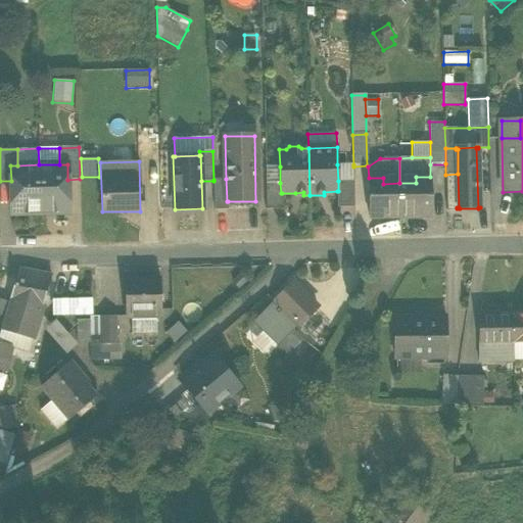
[(11,215),(40,214),(39,164),(17,165),(10,165),(11,181),(11,215)]
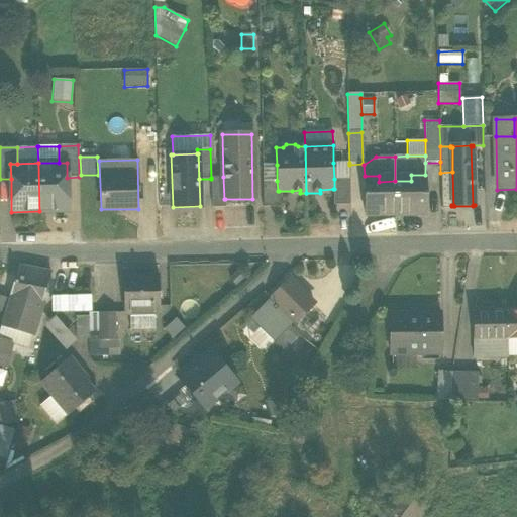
[(67,163),(59,163),(38,163),(39,211),(68,211),(67,178),(67,163)]
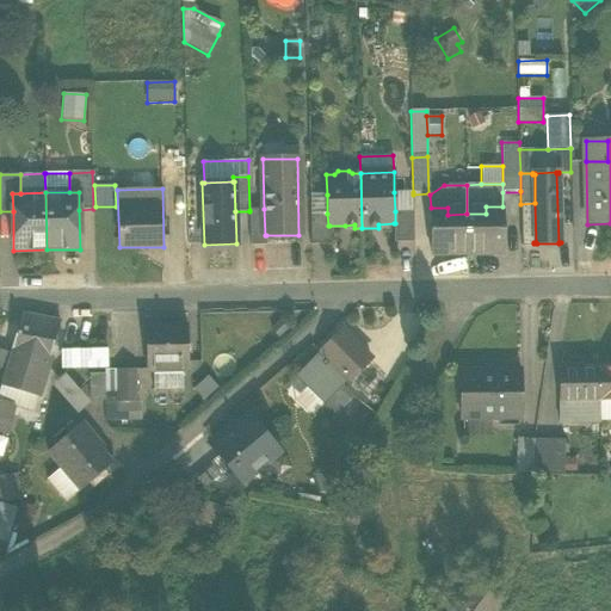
[(395,211),(413,211),(413,195),(413,192),(394,192),(395,211)]
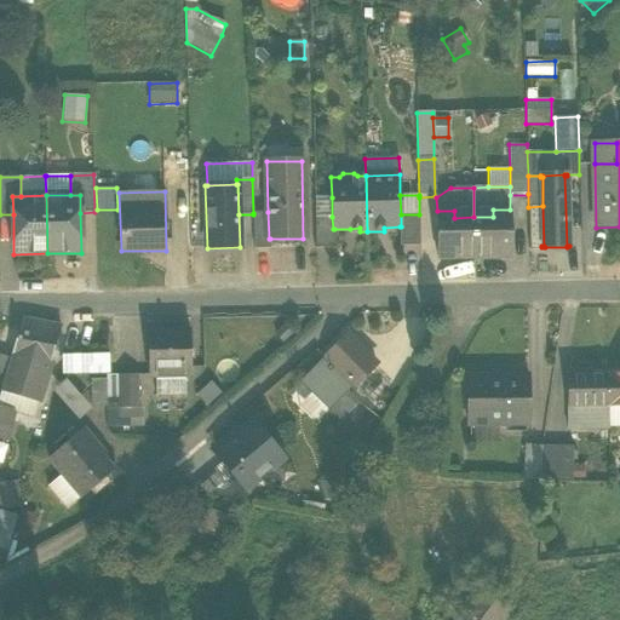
[(314,199),(314,218),(332,217),(332,197),(314,199)]
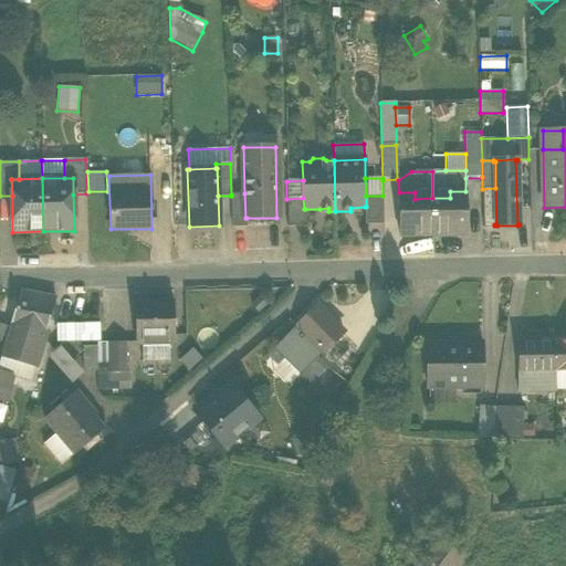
[(482,189),(483,228),(498,228),(498,226),(496,226),(494,226),(494,224),(496,224),(495,188),(482,189)]
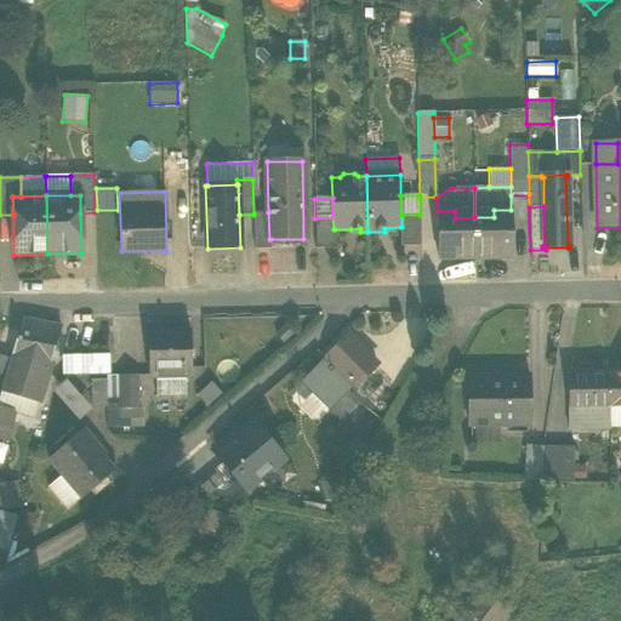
[(494,217),(474,217),(476,258),(513,257),(512,210),(511,210),(494,210),(494,217)]
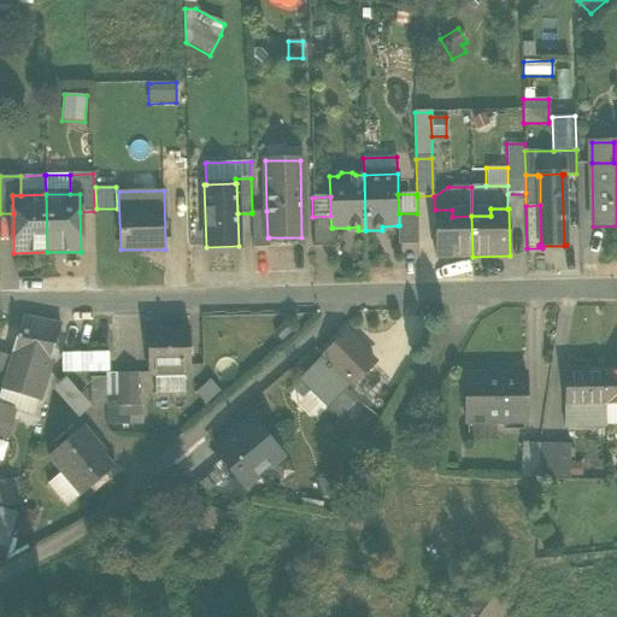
[(435,258),(472,257),(471,216),(452,217),(452,210),(435,210),(434,210),(435,258)]
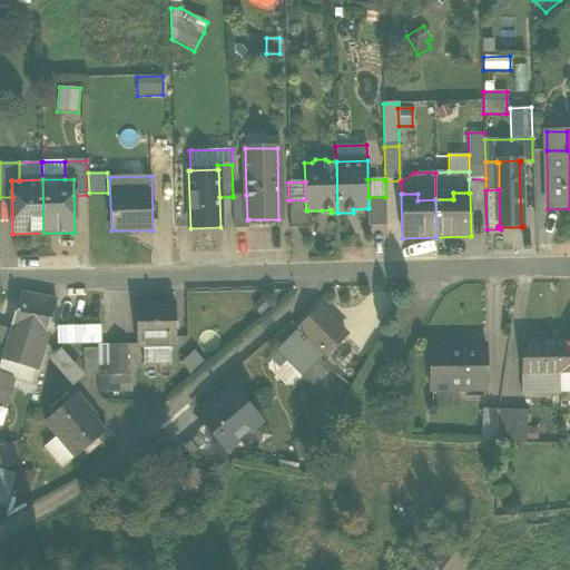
[(233,197),(234,229),(248,229),(248,219),(247,219),(246,195),(233,196),(233,197)]
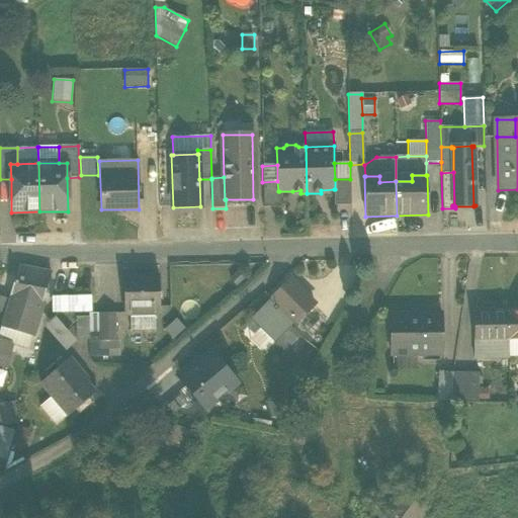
[(334,189),(334,205),(351,205),(350,179),(335,179),(335,189),(334,189)]
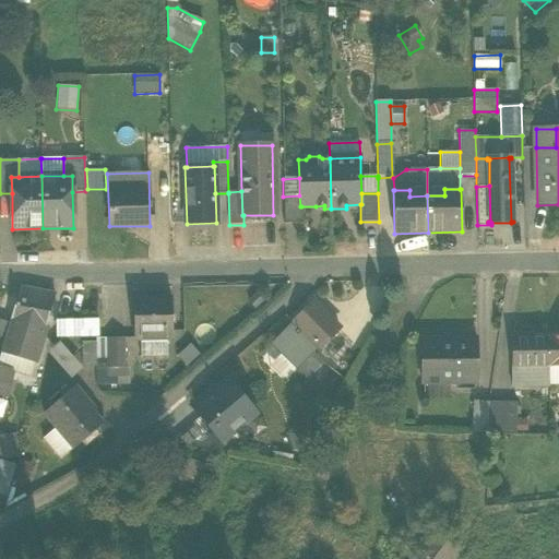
[(284,215),(284,224),(301,223),(301,206),(300,206),(299,195),(283,197),(284,215)]
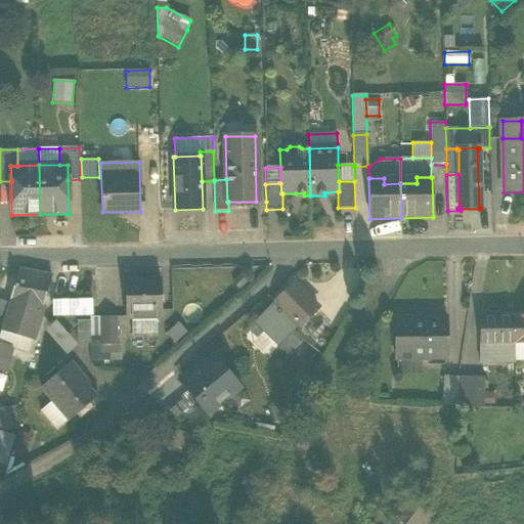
[(8,304),(41,310),(51,276),(18,271),(14,285),(8,304)]
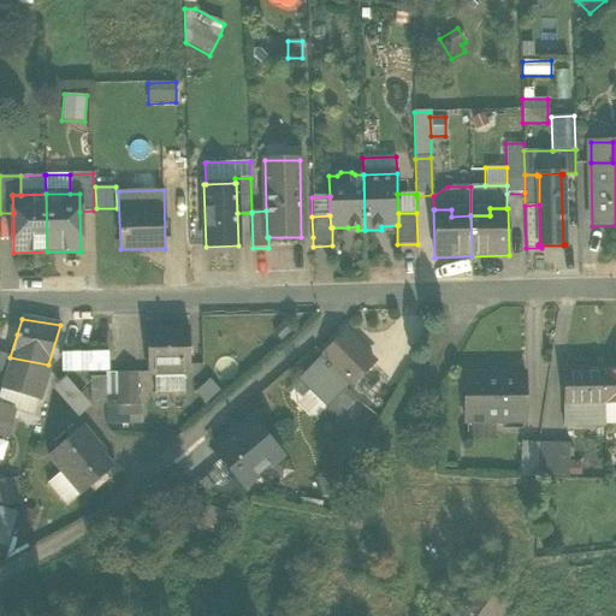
[(147,331),(147,374),(154,374),(183,373),(189,373),(189,330),(147,331)]
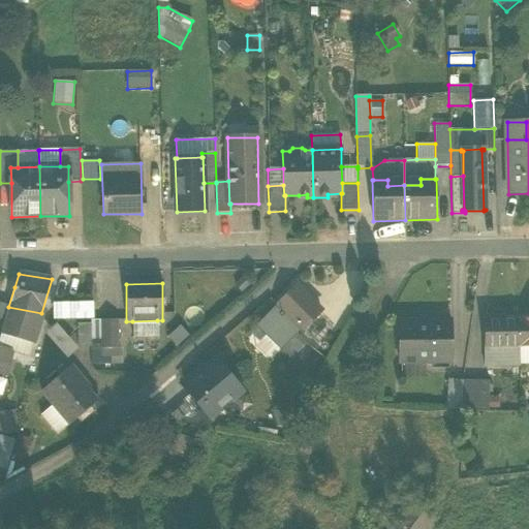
[(278,306),(302,330),(320,310),(297,286),(278,306)]
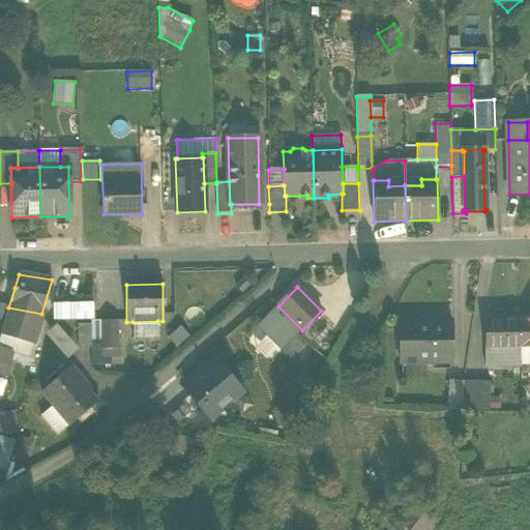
[(92,303),(53,304),(53,320),(93,320),(92,303)]
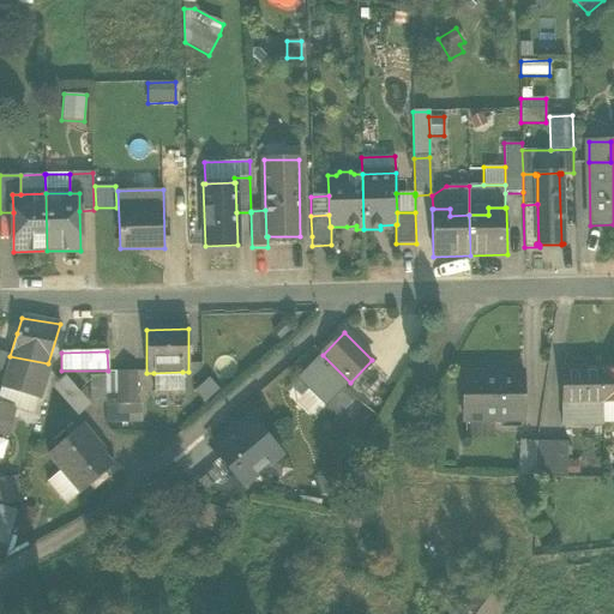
[(308,369),(336,396),(348,385),(350,383),(323,355),(308,369)]
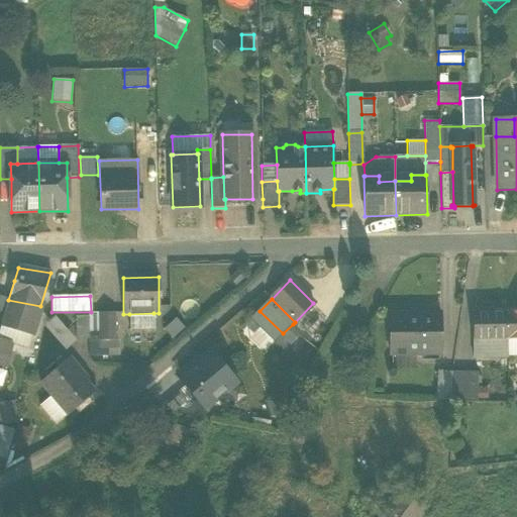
[(32,334),(40,306),(8,300),(4,314),(1,325),(32,334)]
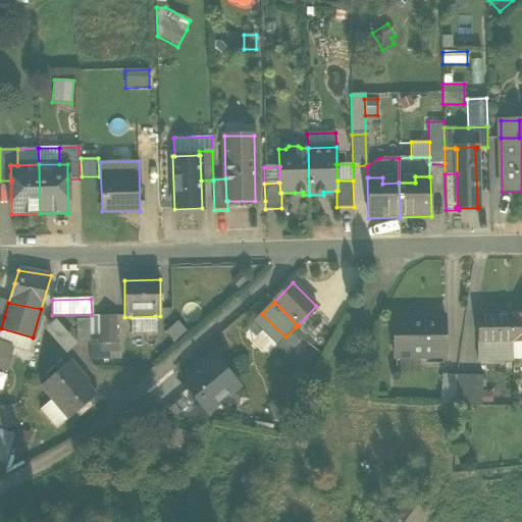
[(477,344),(500,343),(513,343),(513,315),(498,316),(498,313),(477,313),(477,344)]
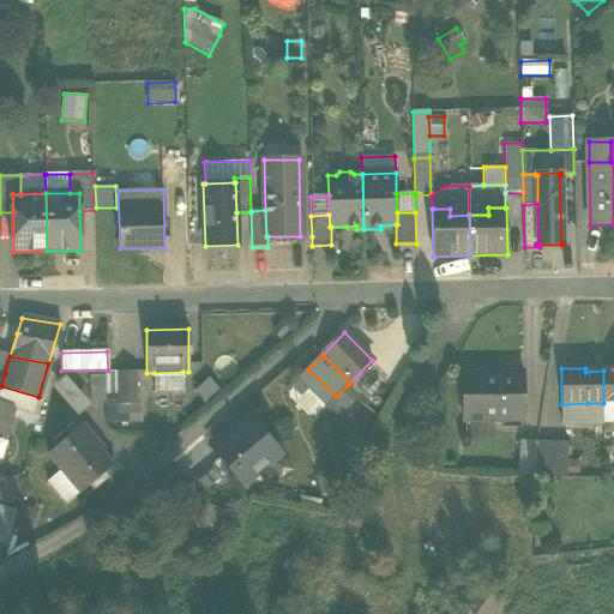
[(321,403),(326,407),(336,396),(308,369),(299,380),(308,390),(321,403)]
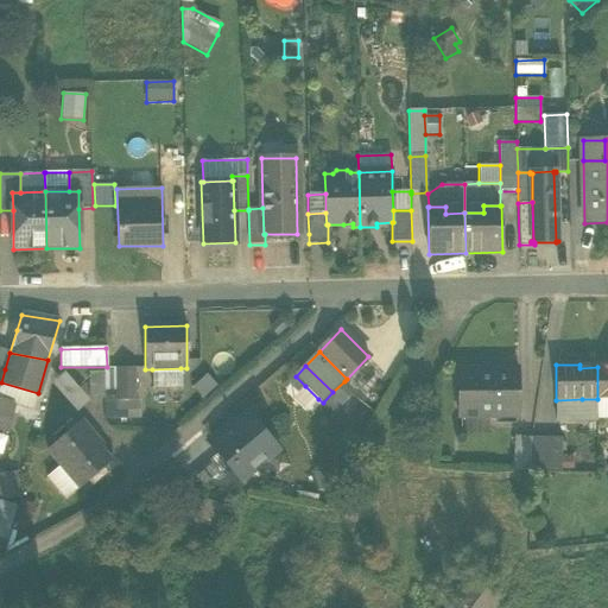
[(597,399),(607,398),(607,366),(597,367),(597,399)]
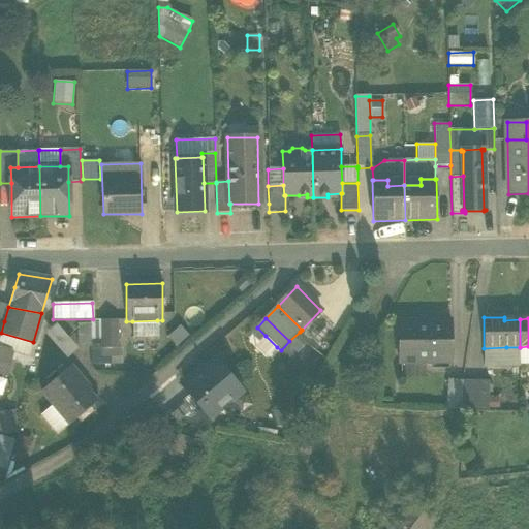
[(90,320),(90,324),(90,347),(91,349),(102,348),(101,319),(90,320)]
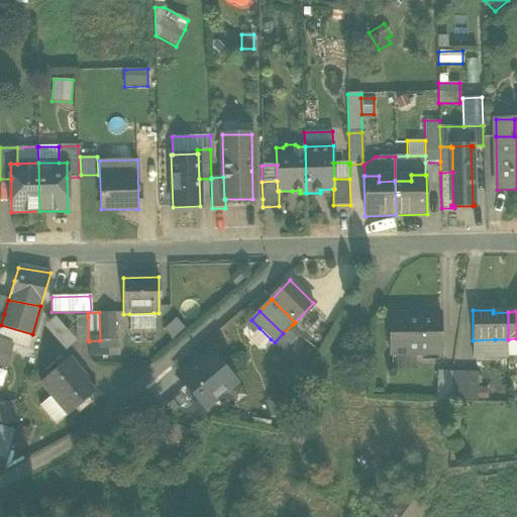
[(113,312),(99,312),(100,340),(114,340),(113,312)]
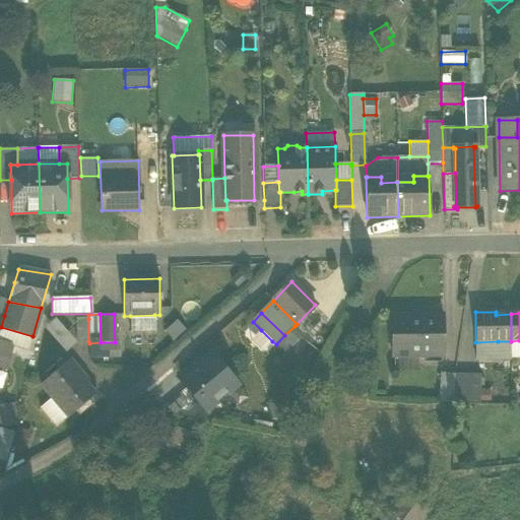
[(391,316),(393,356),(445,355),(444,314),(391,316)]
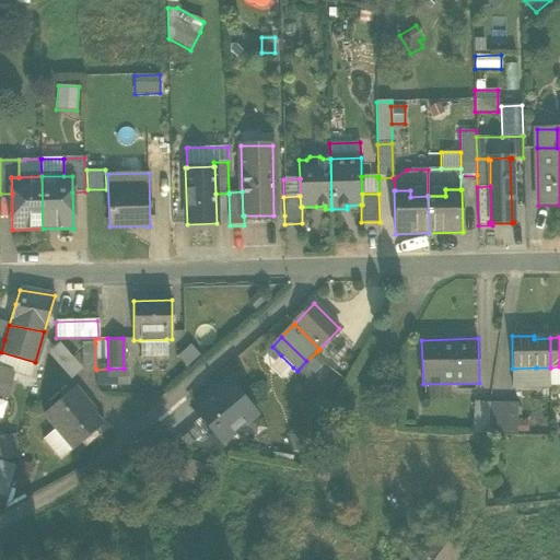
[(166,339),(140,340),(140,358),(166,358),(166,339)]
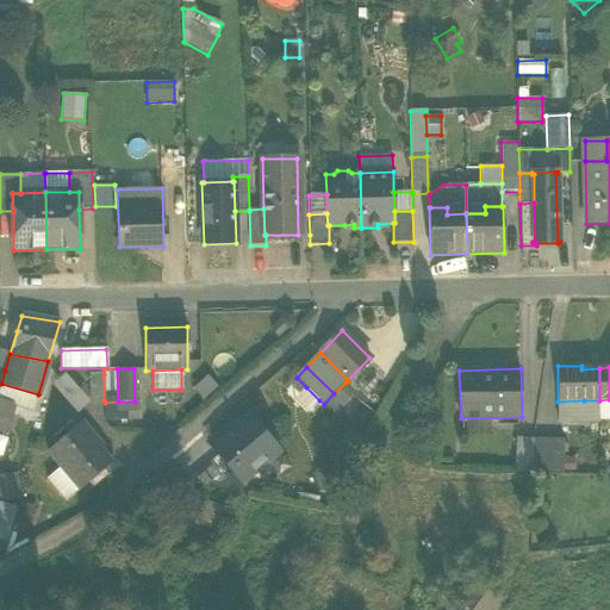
[(88,403),(63,374),(51,385),(76,414),(88,403)]
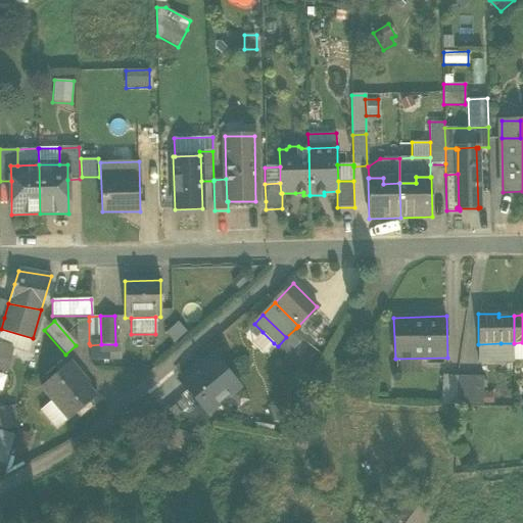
[(78,343),(89,343),(89,321),(77,321),(78,343)]
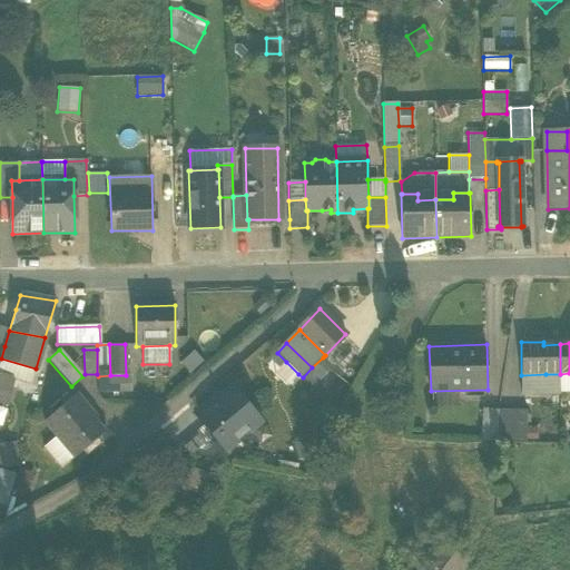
[(194,351),(179,363),(188,374),(203,362),(194,351)]
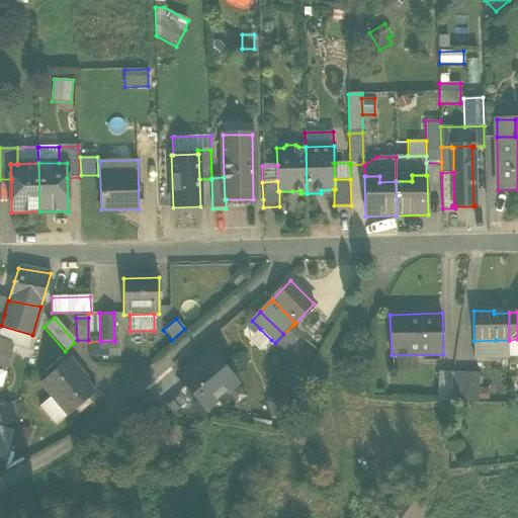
[(293,325),(283,334),(275,343),(284,352),(303,333),(293,325)]
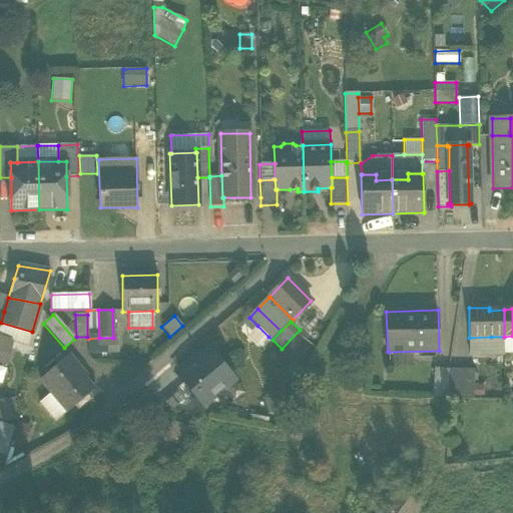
[(28,347),(32,332),(1,323),(0,325),(0,338),(11,341),(28,347)]
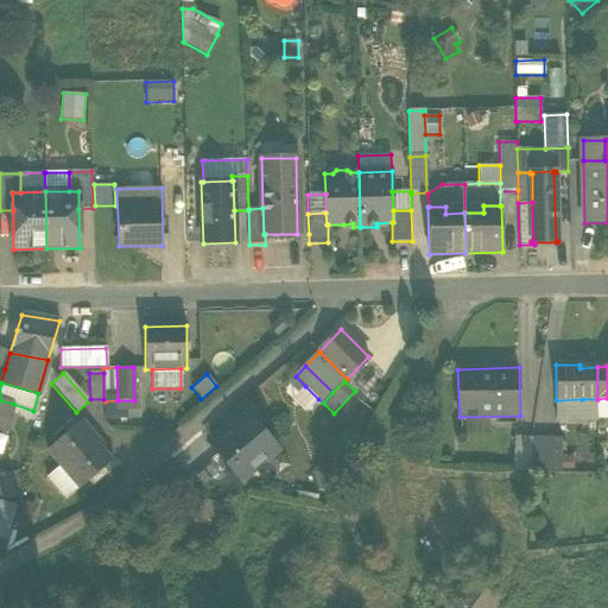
[(306,411),(318,399),(305,386),(293,398),(306,411)]
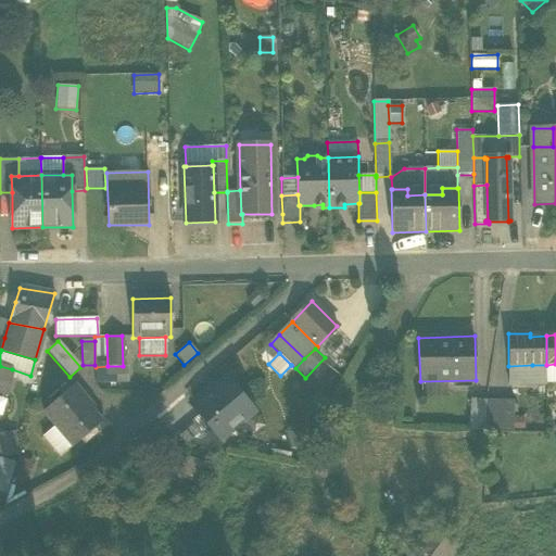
[(555,364),(546,365),(546,379),(547,382),(555,382),(555,364)]
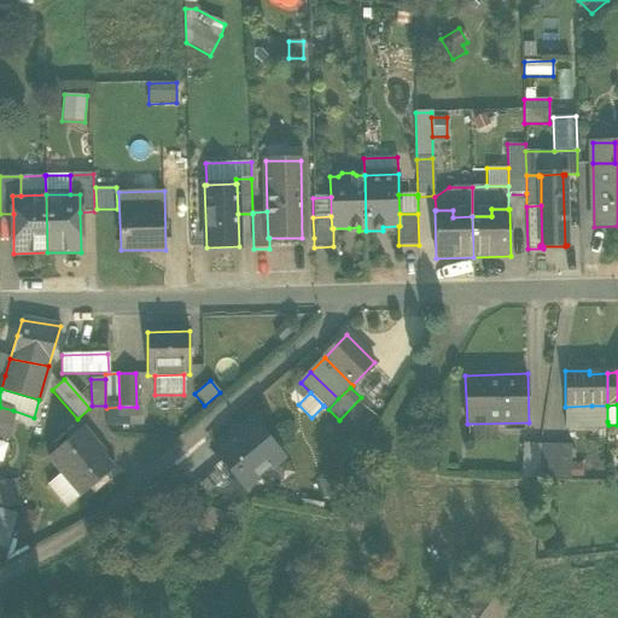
[(592,406),(565,407),(565,429),(608,427),(608,425),(607,421),(593,423),(592,406)]
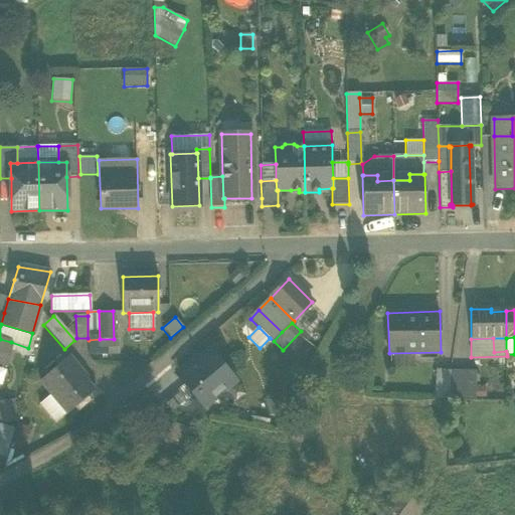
[(506,351),(506,338),(493,338),(494,352),(506,351)]
